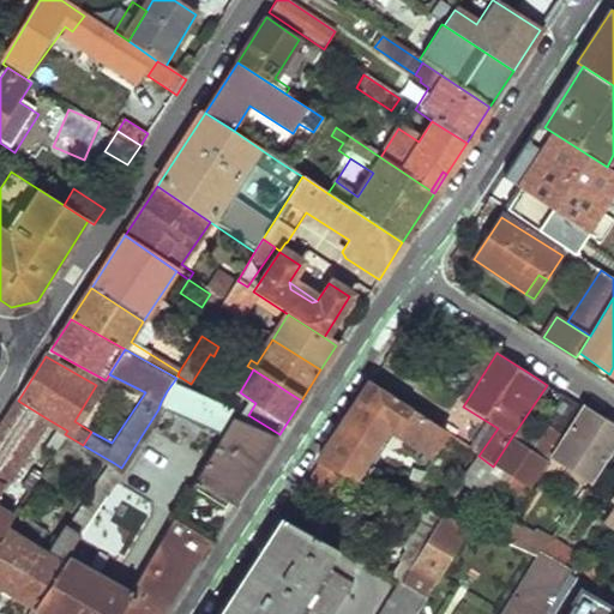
[(176,378),(167,391),(208,414),(216,398),(191,384),(178,375),(176,378)]
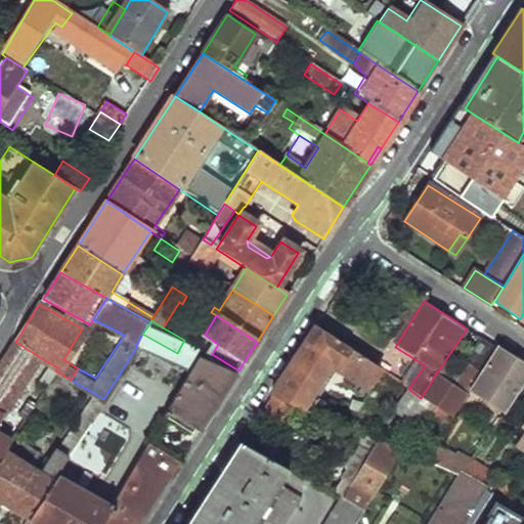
[(315,328),(272,394),(298,404),(301,406),(328,360),(368,388),(381,370),(315,328)]
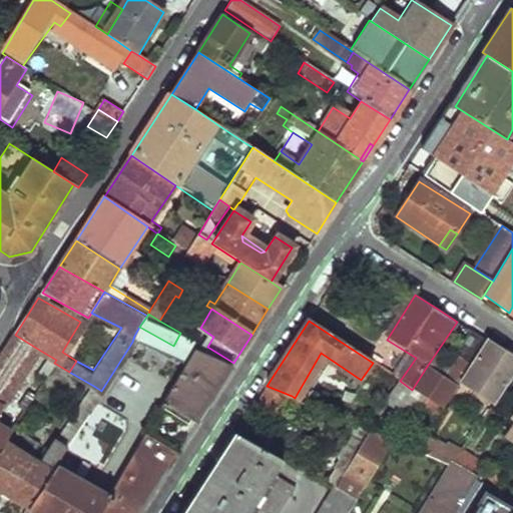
[(426,368),(412,390),(426,398),(441,409),(459,381),(486,341),(471,331),(455,355),(462,359),(447,382),(426,368)]
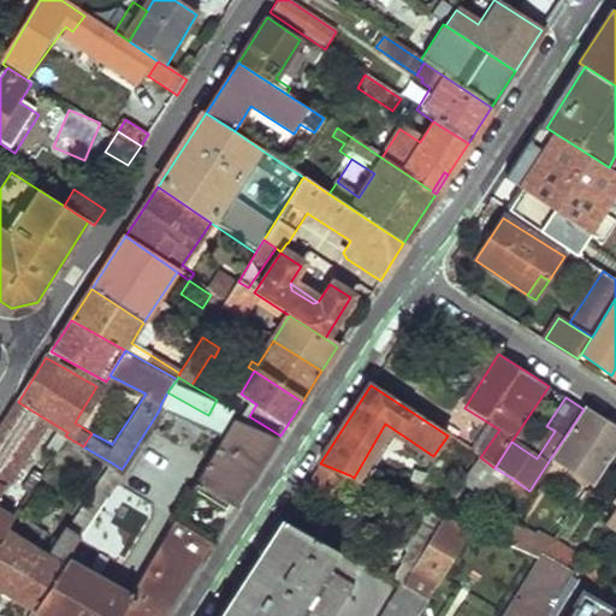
[(231,418),(236,410),(217,400),(208,415),(227,426),(231,418)]
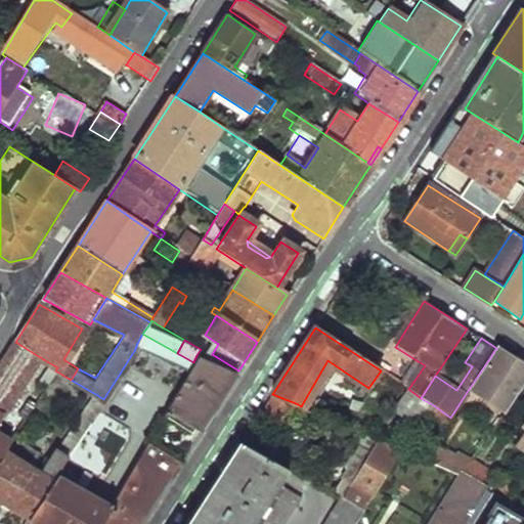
[(15,342),(0,365),(0,455),(7,445),(13,435),(0,426),(0,409),(6,413),(40,357),(15,342)]
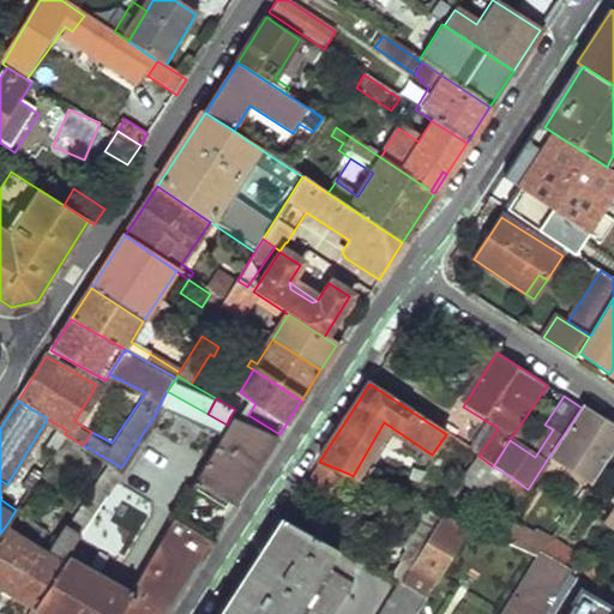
[(613,428),(582,408),(549,456),(591,482),(613,449),(613,428)]
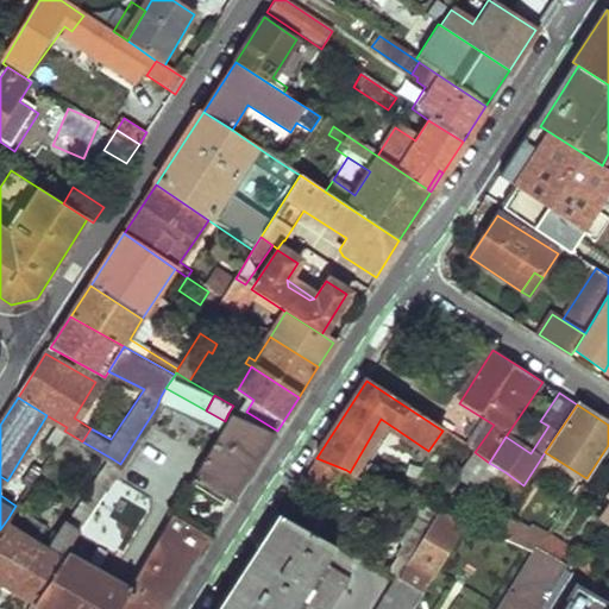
[(225,421),(193,476),(230,503),(272,437),(228,413),(225,421)]
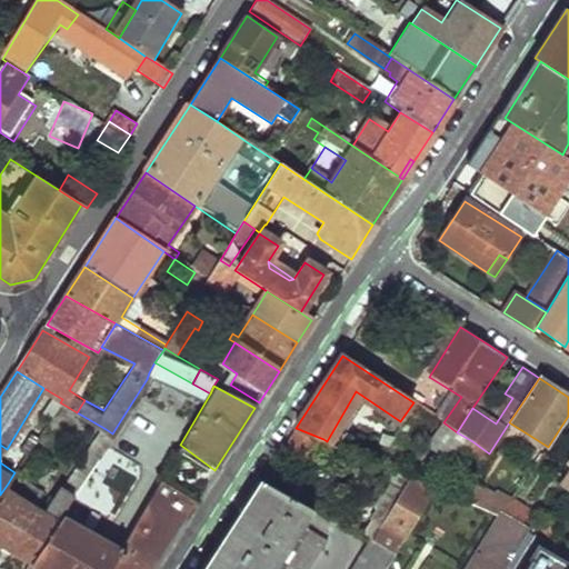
[(60,402),(49,397),(39,412),(49,418),(60,402)]
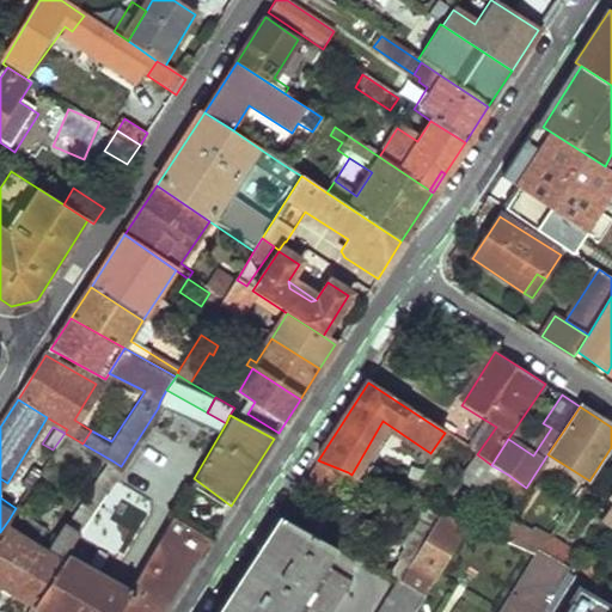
[(151,427),(122,482),(172,508),(202,454),(151,427)]
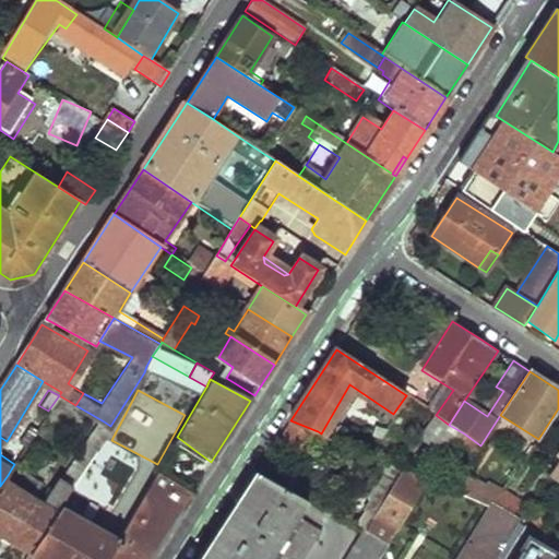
[(436,415),(419,439),(448,458),(464,433),(449,425),(436,415)]
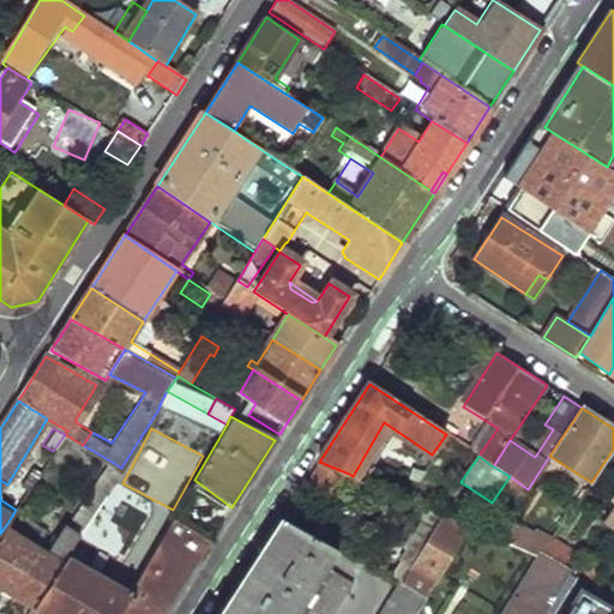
[(319,462),(306,483),(332,500),(349,474),(319,462)]
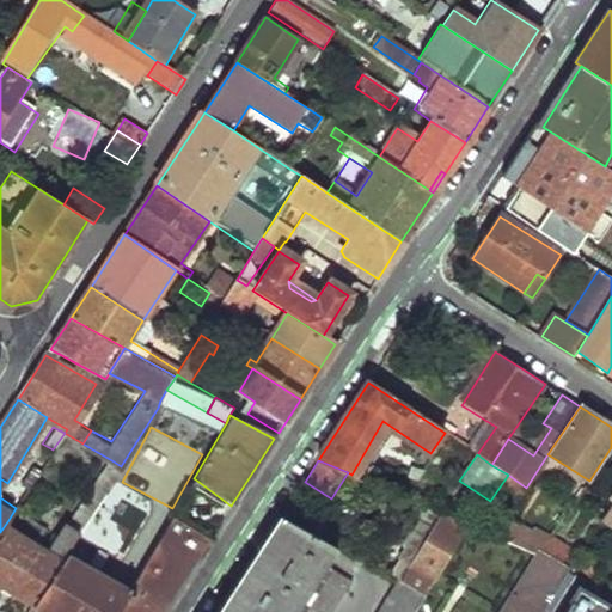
[(114,461),(86,503),(95,508),(106,490),(121,466),(114,461)]
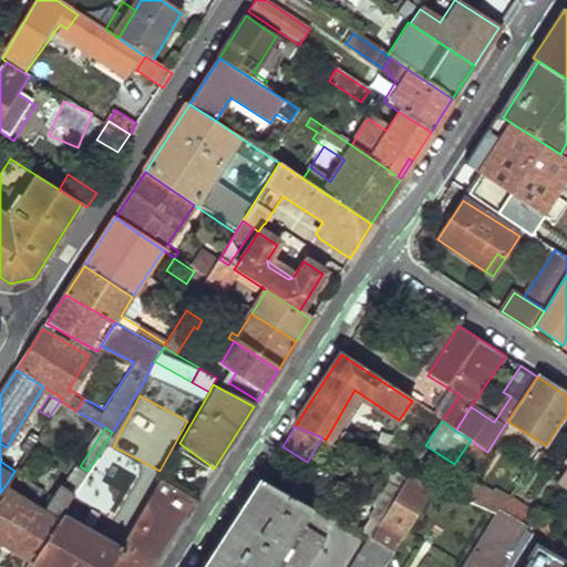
[(74,492),(69,502),(75,506),(105,459),(99,454),(88,471),(74,492)]
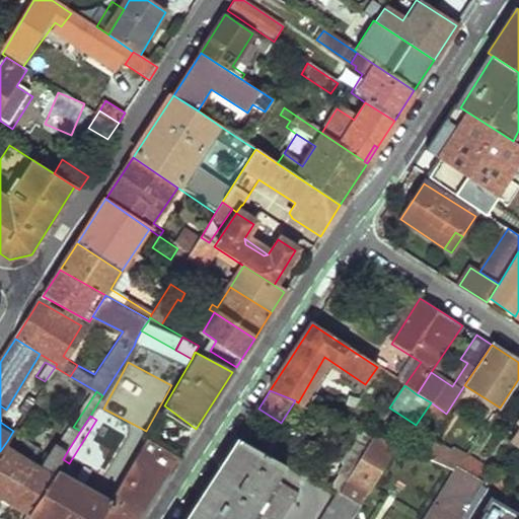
[(73,427),(71,425),(59,444),(68,450),(80,431),(73,427)]
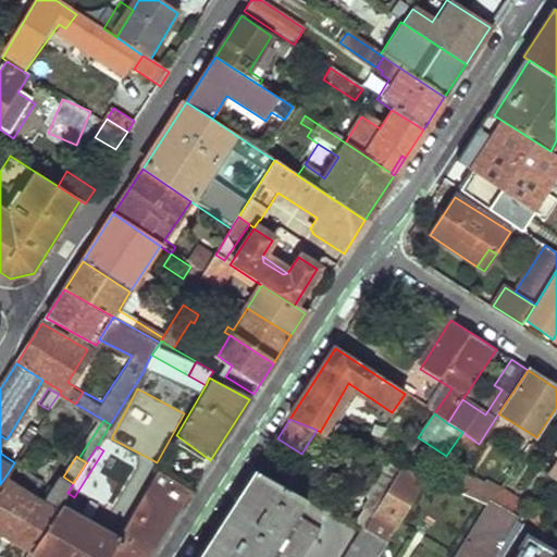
[(361,529),(385,542),(426,477),(388,460),(379,473),(380,474),(367,497),(370,499),(380,505),(370,520),(362,515),(356,525),(361,529)]
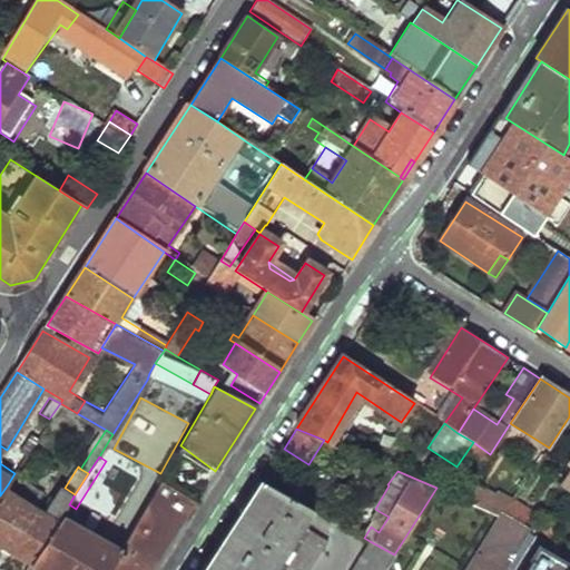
[(119,551),(108,569),(149,569),(193,504),(161,479),(119,551)]
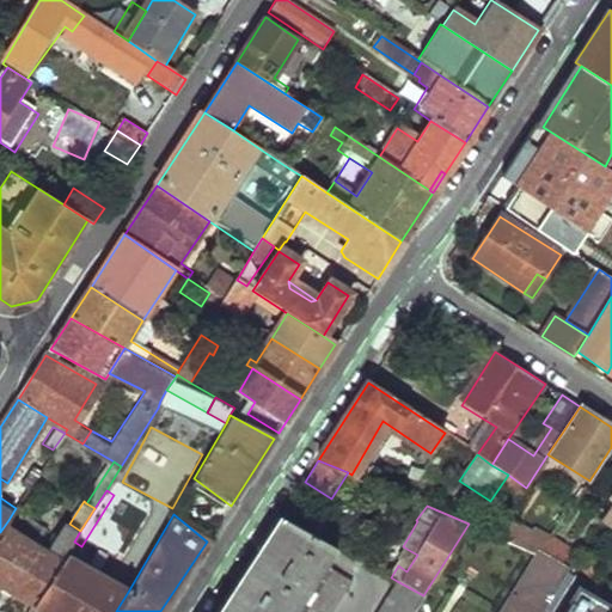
[(414,611),(423,595),(397,581),(377,611),(331,611),(353,581),(329,565),(340,549),(282,516),(219,611),(414,611)]
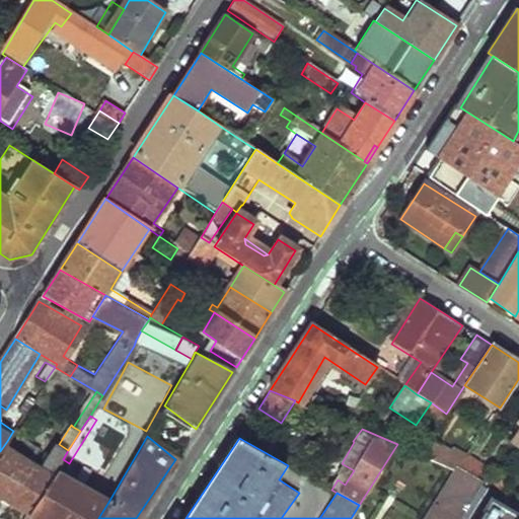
[(7,441),(0,451),(0,501),(3,503),(26,516),(56,470),(63,459),(68,450),(59,444),(56,442),(43,462),(7,441)]
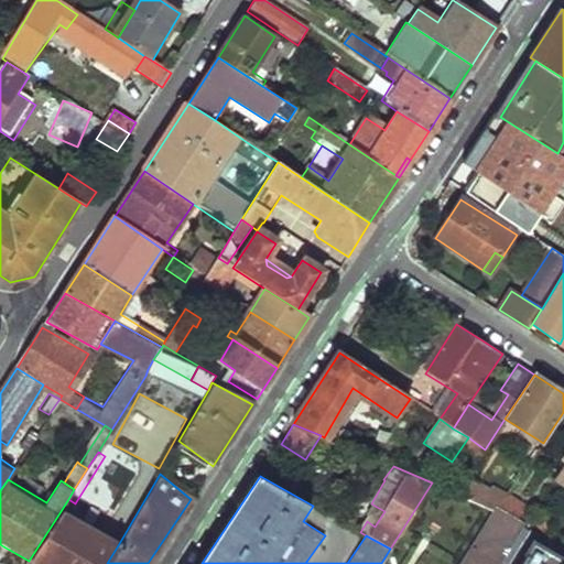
[(467,484),(459,494),(494,508),(495,503),(499,506),(507,495),(492,486),(489,490),(465,479),(465,480),(467,484)]
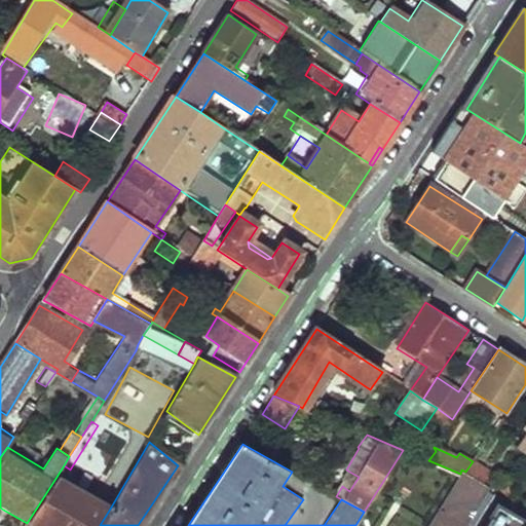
[(473,461),(465,472),(482,482),(489,471),(473,461)]
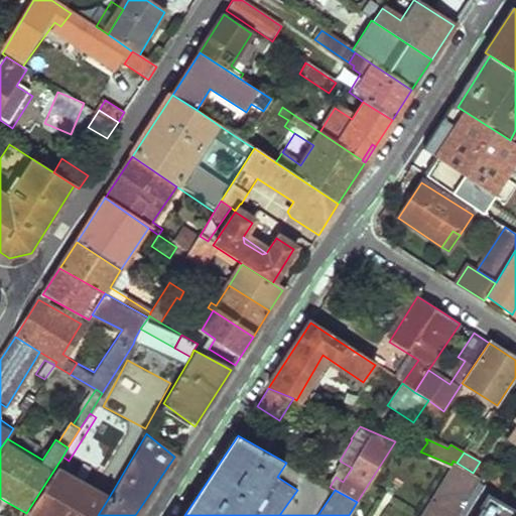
[(452,465),(429,501),(456,515),(479,477),(473,473),(457,463),(453,461),(452,465)]
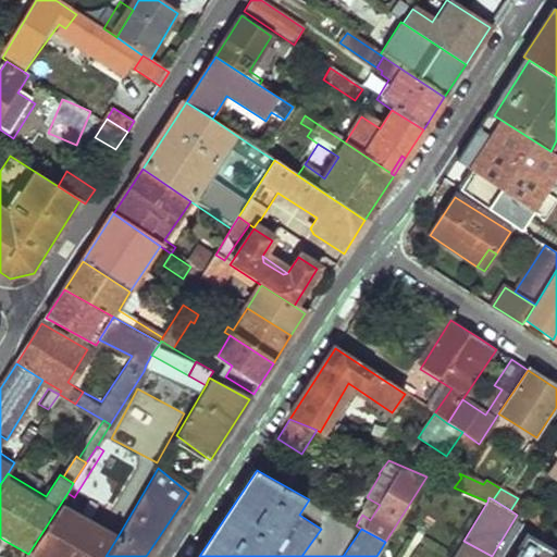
[(370,520),(380,505),(370,499),(360,515),(362,515),(370,520)]
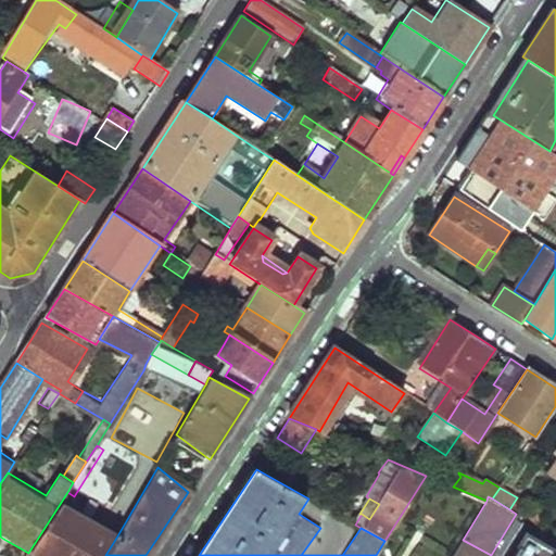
[(60,504),(28,553),(33,555),(105,555),(116,538),(60,504)]
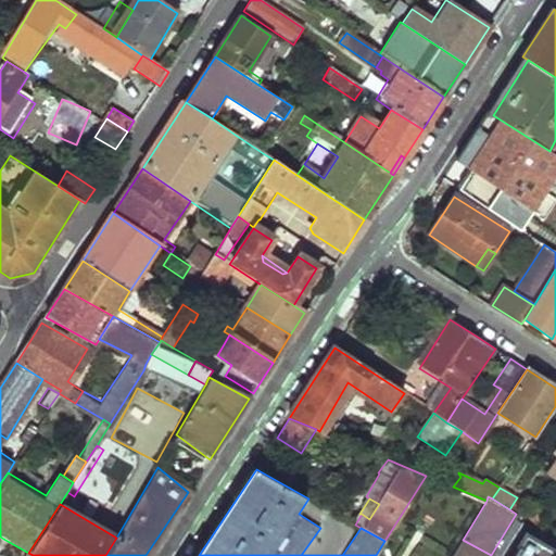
[(536,525),(543,514),(535,509),(528,520),(531,522),(536,525)]
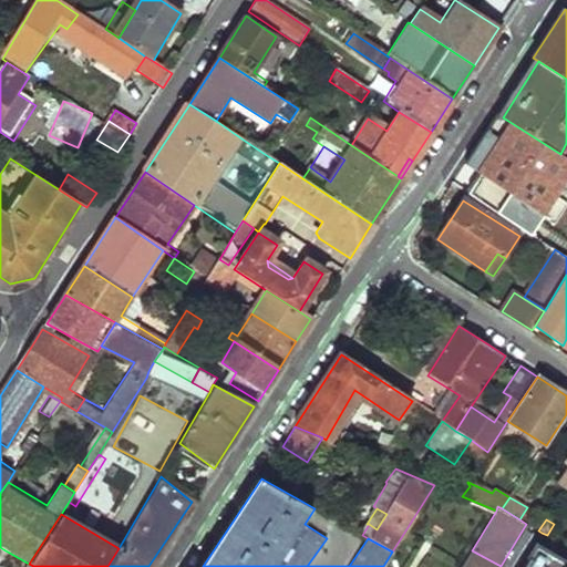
[(542,533),(521,566),(566,566),(566,555),(555,548),(559,542),(547,535),(542,533)]
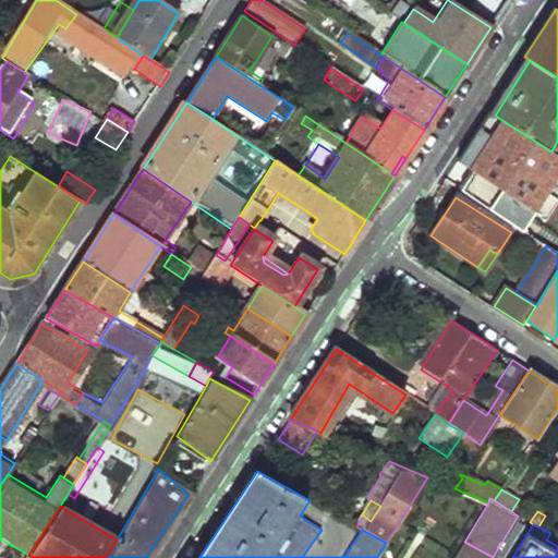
[(453,557),(493,557),(464,542),(453,557)]
